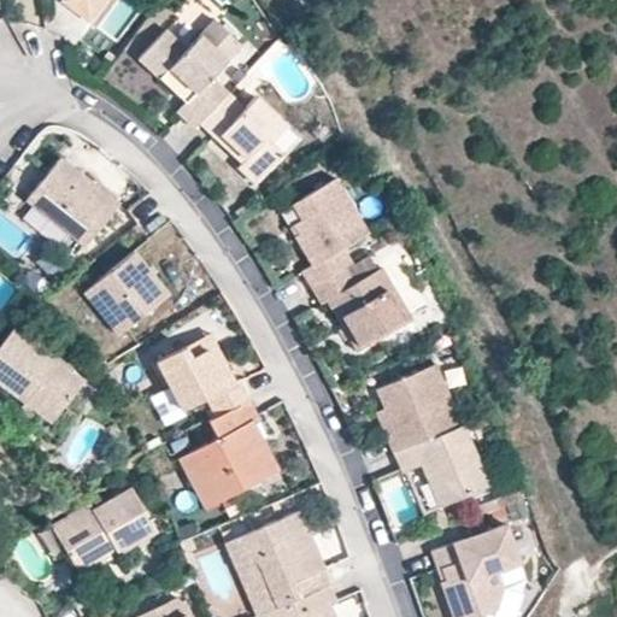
[(60,0),(89,22),(105,0),(60,0)]
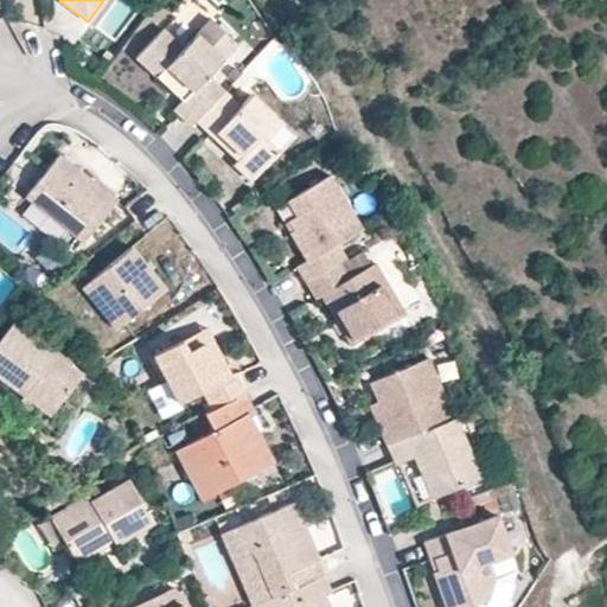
[(208,75),(237,44),(210,18),(183,48),(163,29),(135,56),(180,100),(173,109),(191,126),(196,121),(224,90),(208,75)]
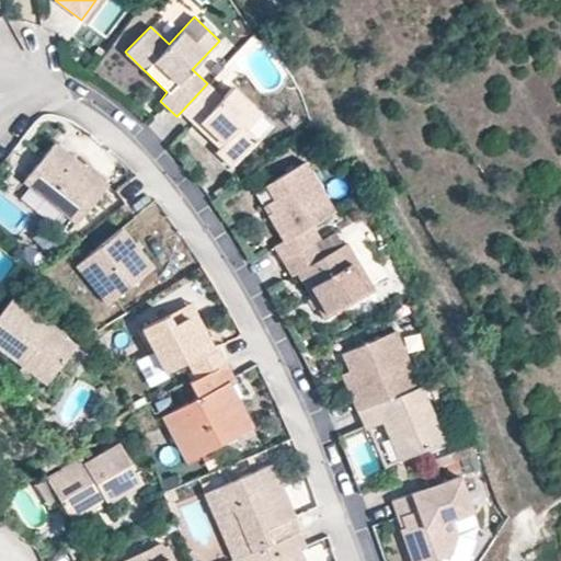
[(245,128),(260,114),(231,87),(221,98),(207,83),(181,112),(218,147),(215,151),(230,167),(256,139),(245,128)]
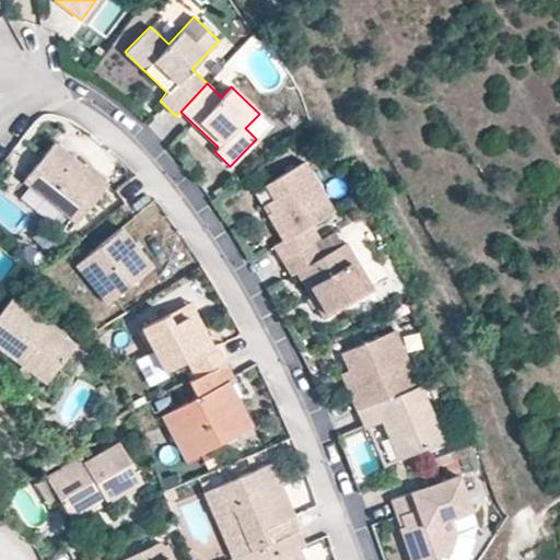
[(148,129),(166,140),(179,120),(161,108),(148,129)]
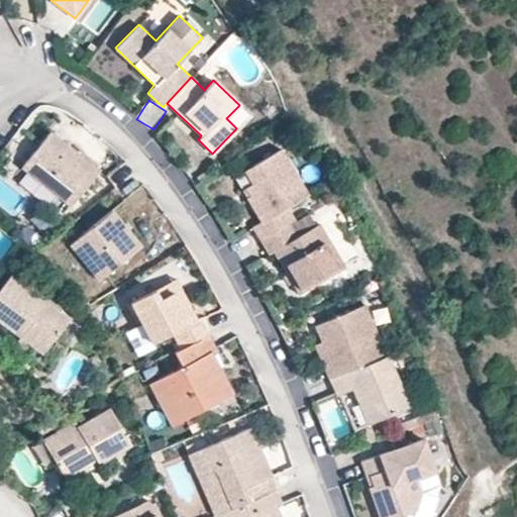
[(70,205),(98,169),(49,130),(21,167),(70,205)]
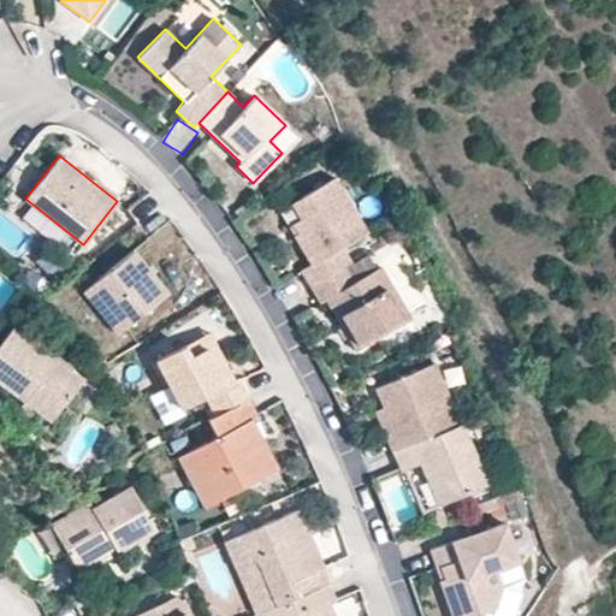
[(342,247),(366,231),(333,177),(290,202),(300,218),(291,223),(297,232),(292,235),(311,264),(300,270),(311,286),(344,266),(350,262),(342,247)]
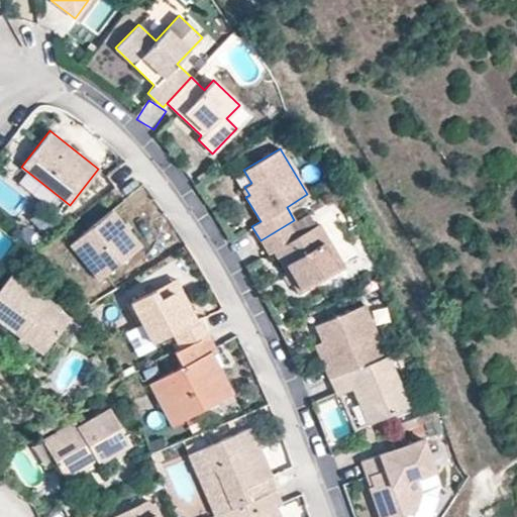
[(98,280),(140,245),(112,209),(69,244),(98,280)]
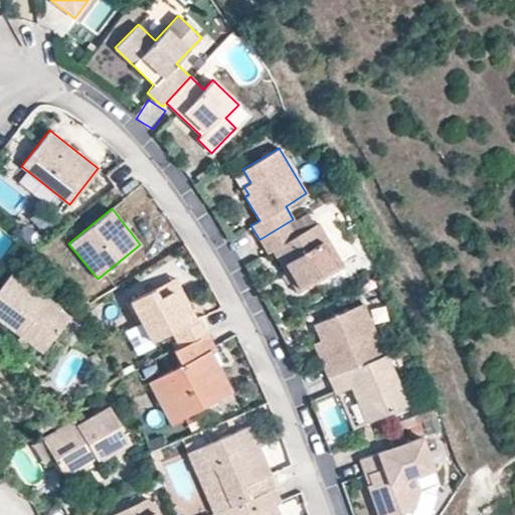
[(314,224),(306,212),(293,219),(288,222),(295,235),(314,224)]
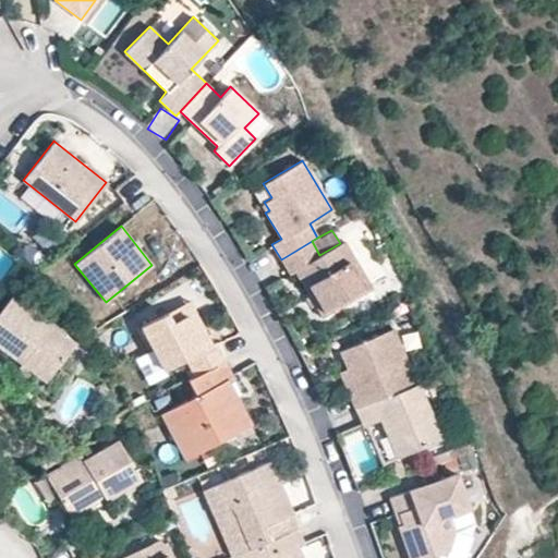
[(372,288),(344,241),(340,243),(319,255),(312,241),(281,259),(290,275),(294,273),(322,317),(372,288)]
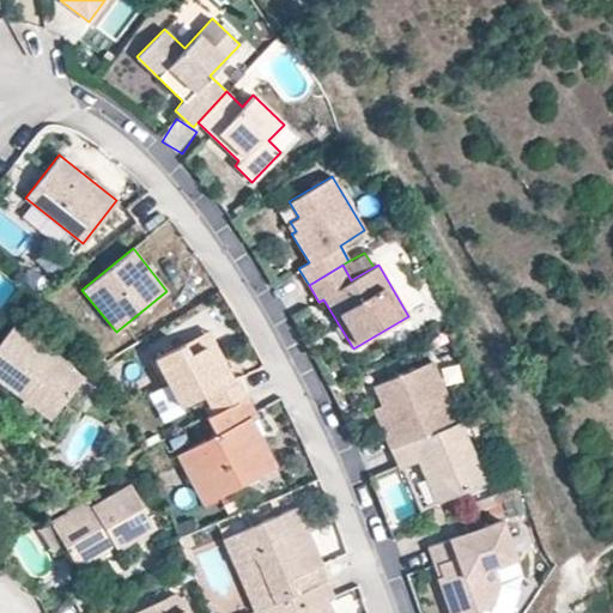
[(0,381),(49,418),(80,377),(11,326),(0,339),(0,381)]
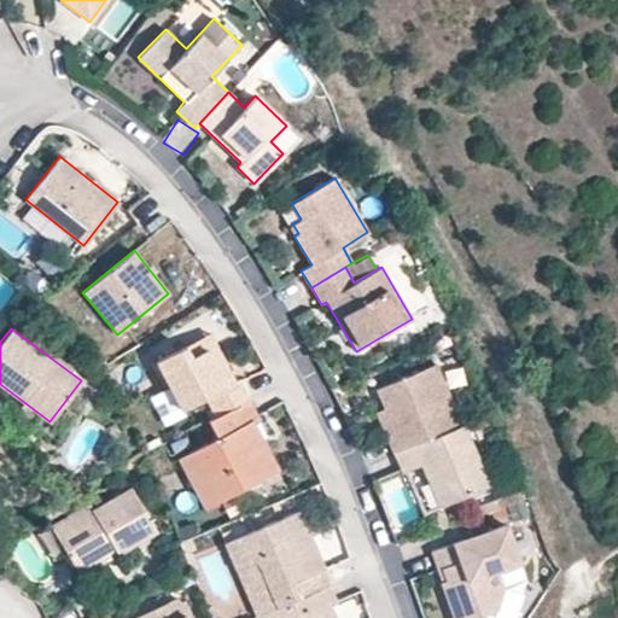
[(235,383),(209,333),(184,347),(190,357),(207,349),(226,388),(235,383)]
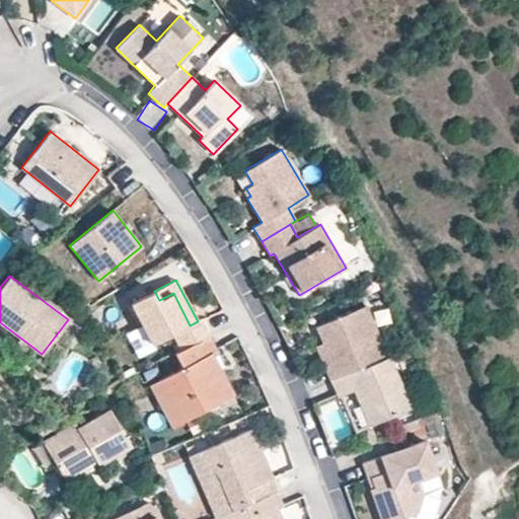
[(190,325),(173,293),(159,300),(154,291),(131,303),(143,326),(152,345),(173,334),(181,350),(200,340),(209,336),(210,335),(202,318),(198,321),(190,325)]
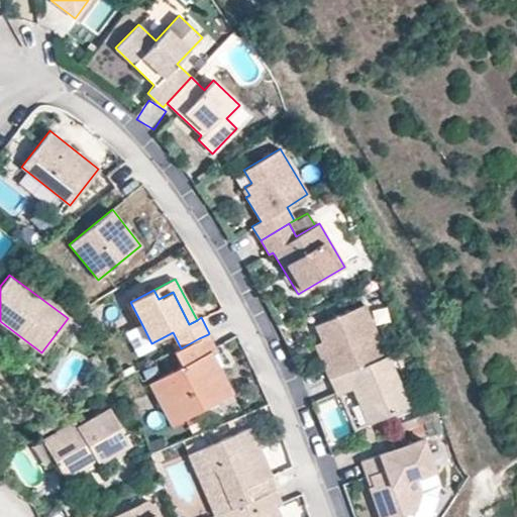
[(93,301),(103,328),(131,318),(121,291),(93,301)]
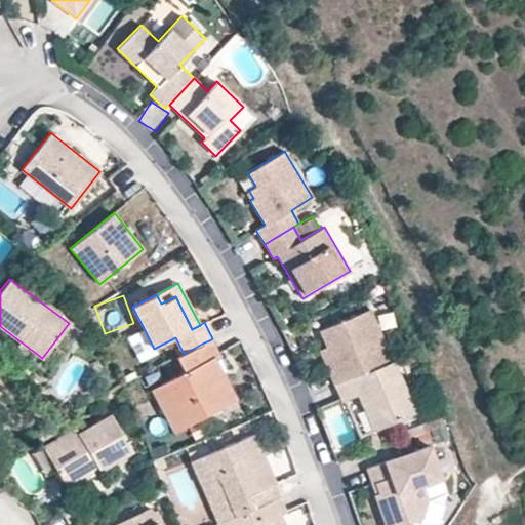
[(392,361),(369,309),(319,330),(326,347),(341,382),(392,361)]
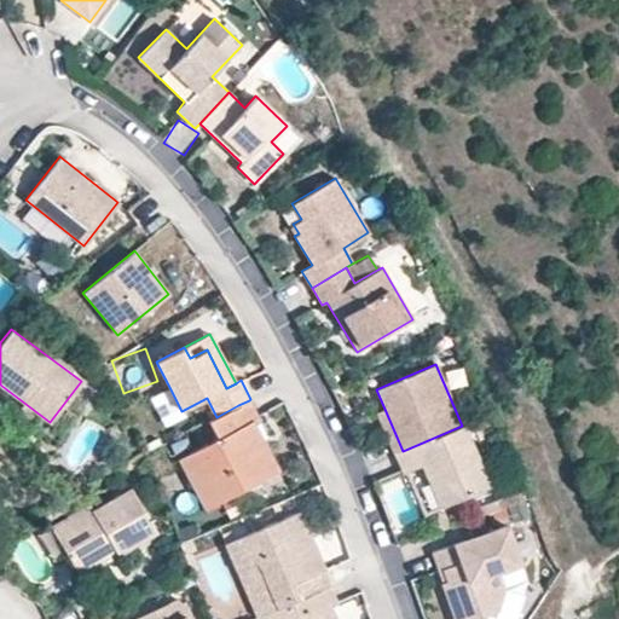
[(181,411),(171,389),(151,399),(166,426),(184,416),(181,411)]
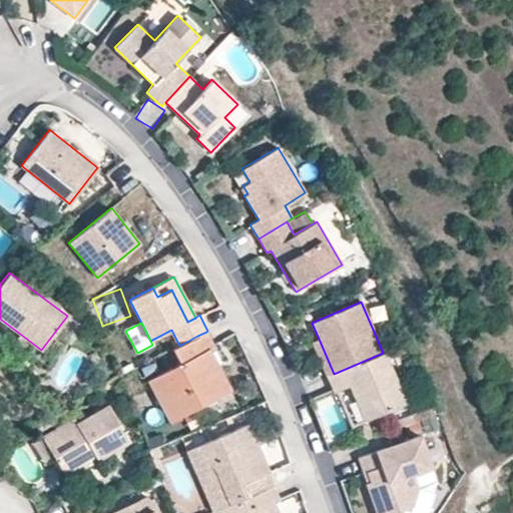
[(230,391),(208,348),(213,346),(206,332),(197,336),(179,346),(173,349),(180,363),(148,380),(170,422),(230,391)]
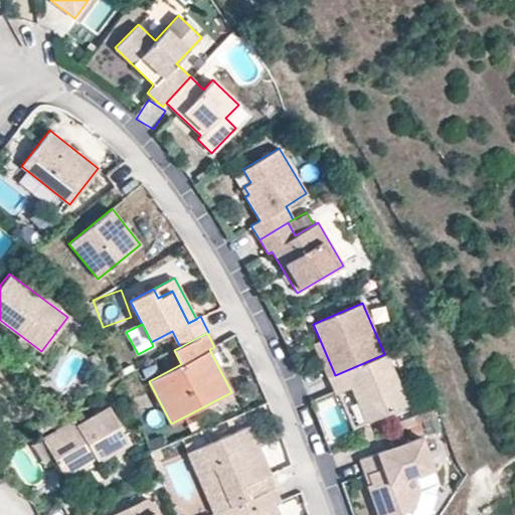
[(335,375),(320,340),(313,343),(328,378),(335,375)]
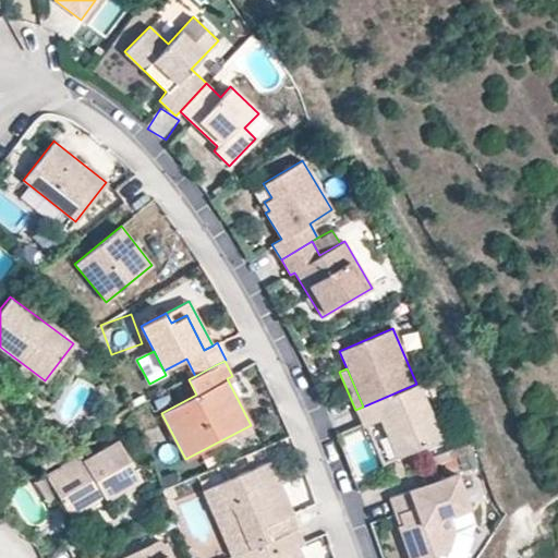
[(441,438),(419,384),(416,384),(355,410),(363,427),(380,420),(397,458),(441,438)]
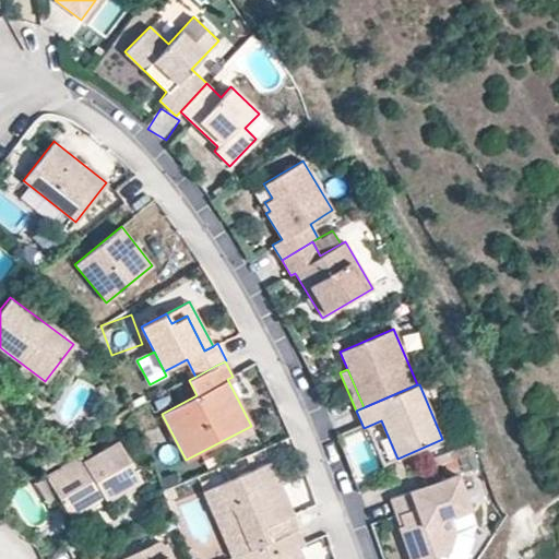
[(127,488),(141,479),(117,440),(83,460),(81,455),(46,475),(68,513),(102,494),(106,500),(122,490),(127,488)]
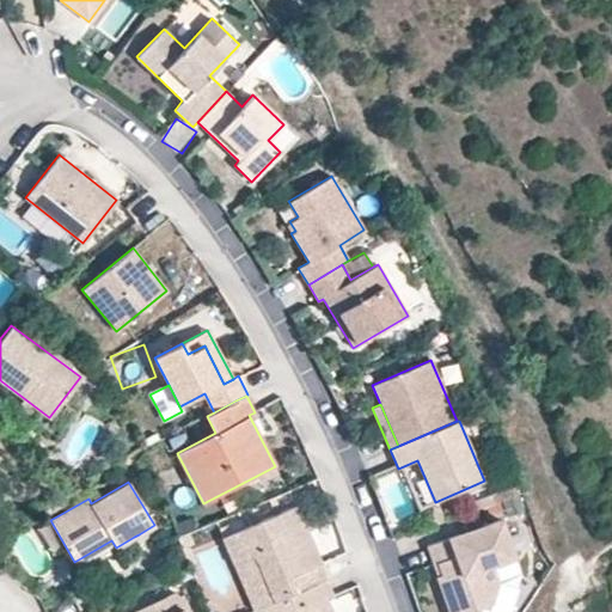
[(47,515),(66,503),(61,494),(41,506),(47,515)]
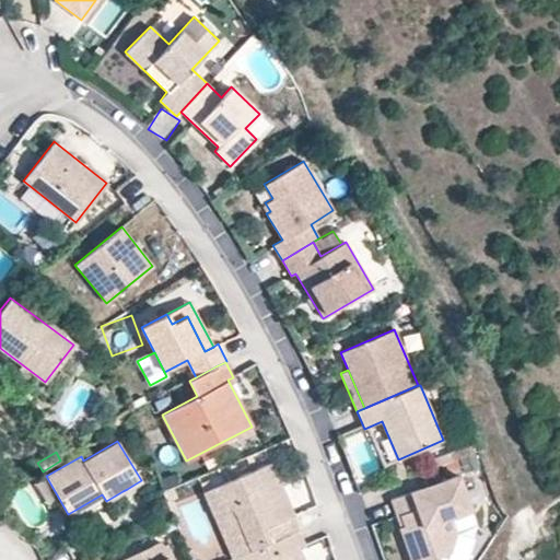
[(299,531),(292,516),(289,517),(276,487),(280,485),(271,462),(203,491),(232,558),(235,557),(299,531)]
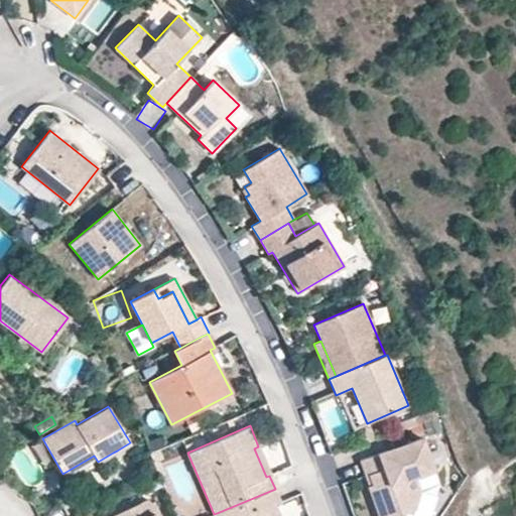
[(416,477),(433,471),(422,437),(359,460),(364,475),(368,474),(372,484),(368,486),(378,515),(395,515),(413,510),(404,482),(416,477)]
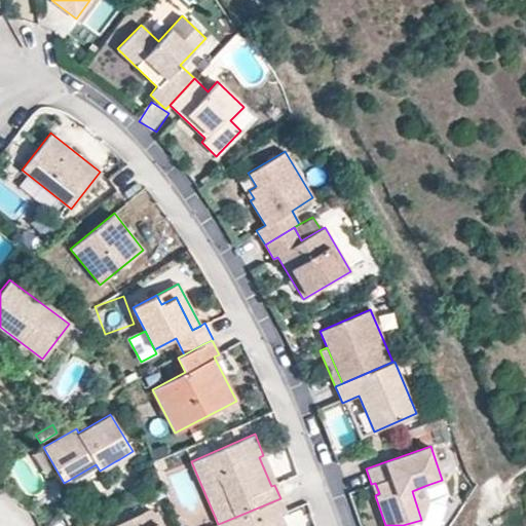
[(117,466),(134,457),(132,452),(119,459),(115,461),(117,466)]
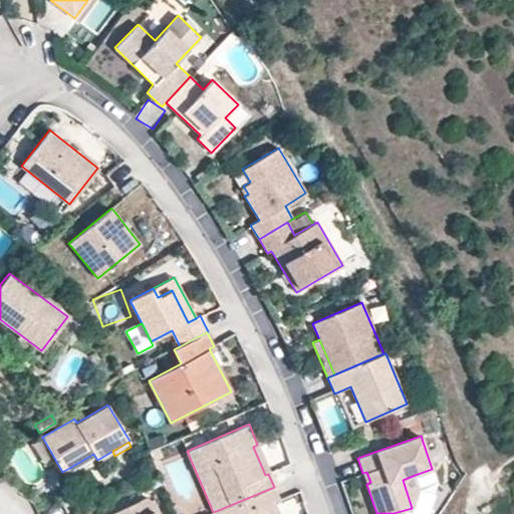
[(270,474),(257,445),(253,447),(265,475),(268,474),(270,474)]
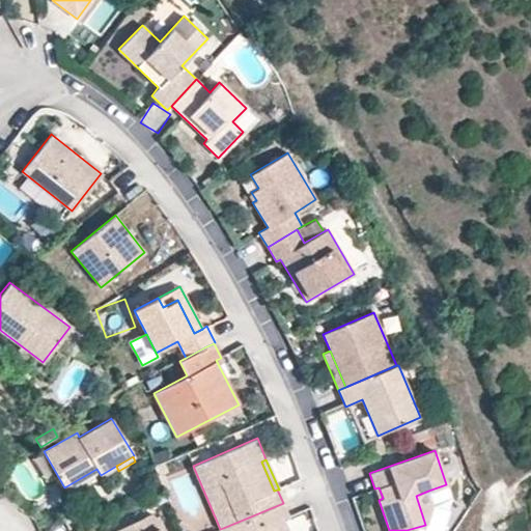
[(68,495),(101,475),(96,469),(64,487),(68,495)]
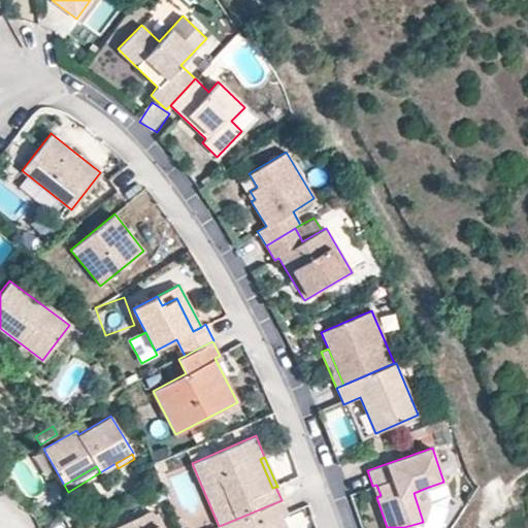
[(448,494),(443,482),(426,488),(430,501),(448,494)]
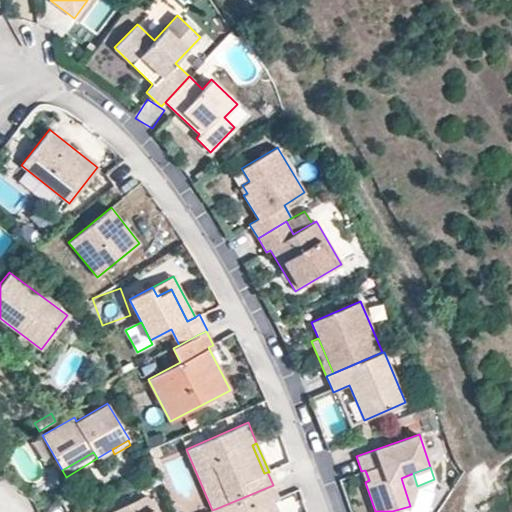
[(417,486),(413,473),(401,478),(410,506),(417,486)]
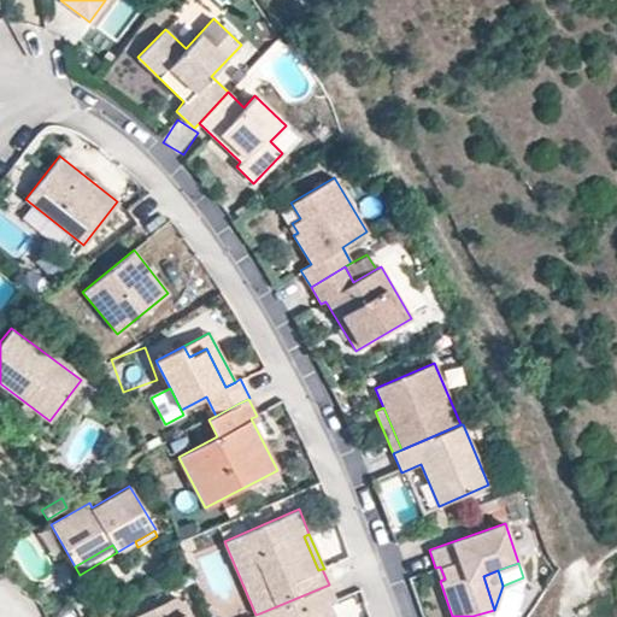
[(334,616),(330,605),(336,603),(329,585),(259,613),(260,616),(334,616)]
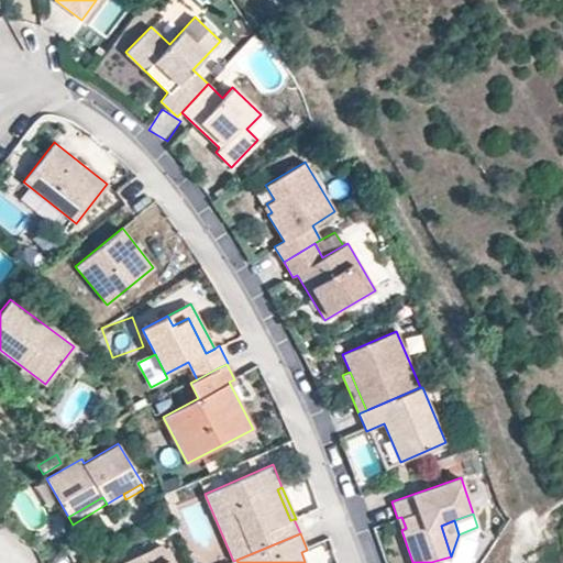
[(169,562),(161,545),(123,562),(169,562)]
